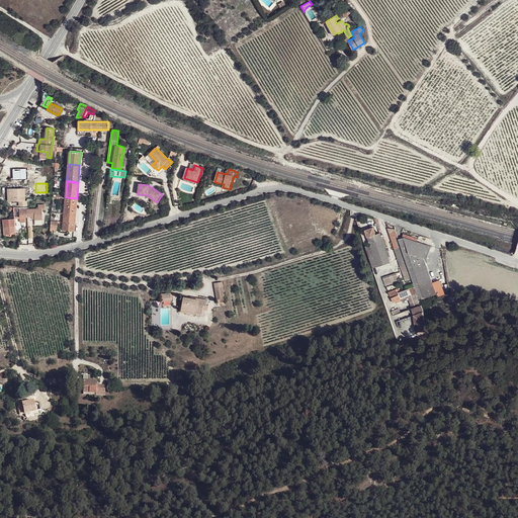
[(10,188),(10,200),(18,200),(19,205),(27,205),(27,200),(25,200),(25,192),(27,192),(26,188),(24,188),(24,190),(16,190),(16,188),(10,188)]
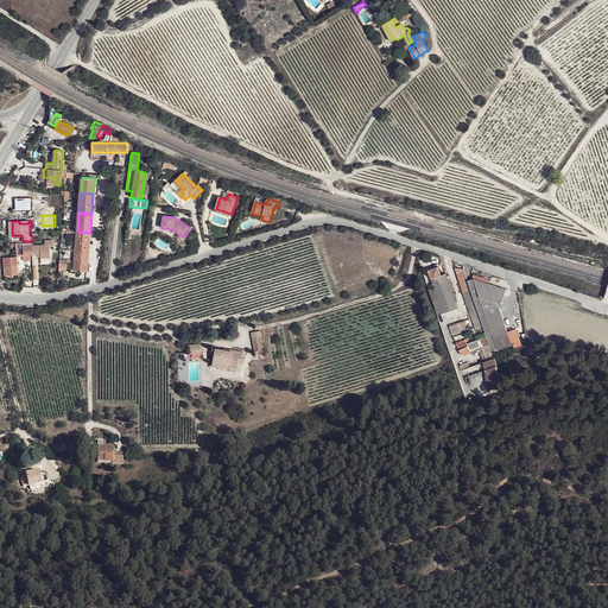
[(89,242),(90,233),(77,232),(76,241),(89,242)]
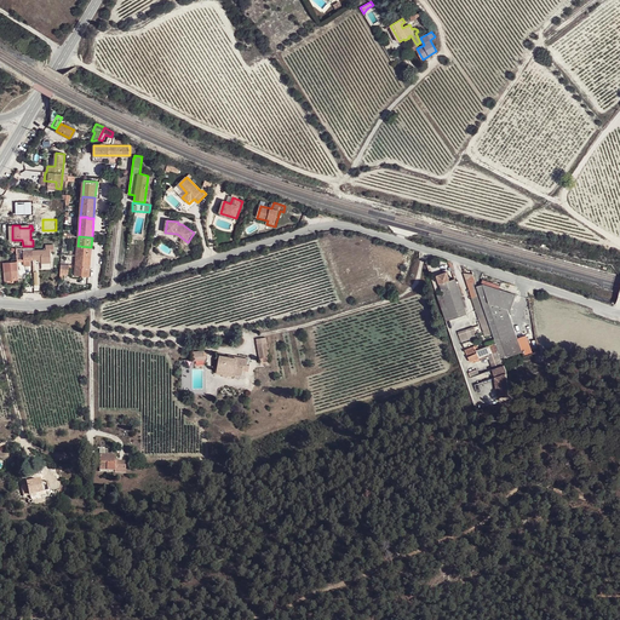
[(90,257),(91,247),(78,246),(76,256),(90,257)]
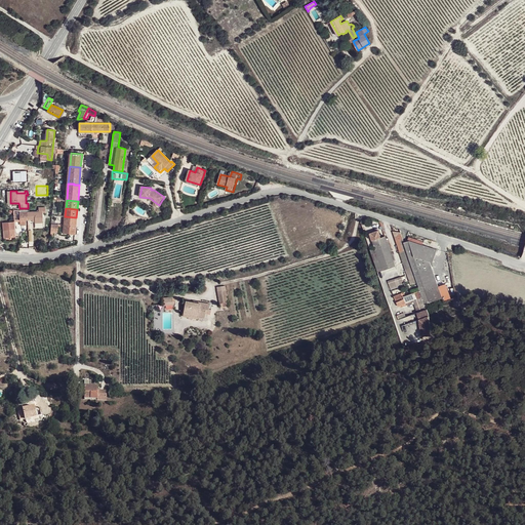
[(28,219),(28,212),(21,212),(19,210),(13,209),(13,212),(14,219),(21,219),(21,221),(26,221),(26,219),(28,219)]
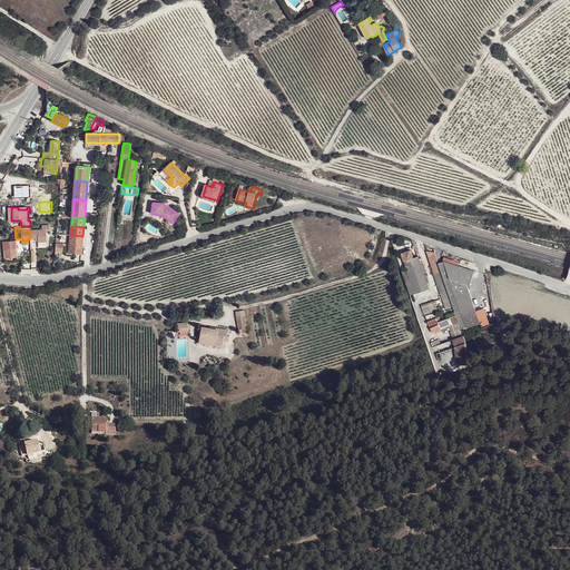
[(82,244),(82,236),(70,235),(70,244),(82,244)]
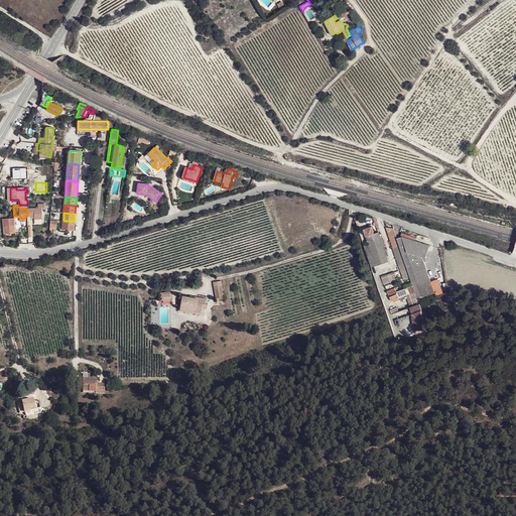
[(4,234),(16,232),(14,217),(3,219),(4,234)]
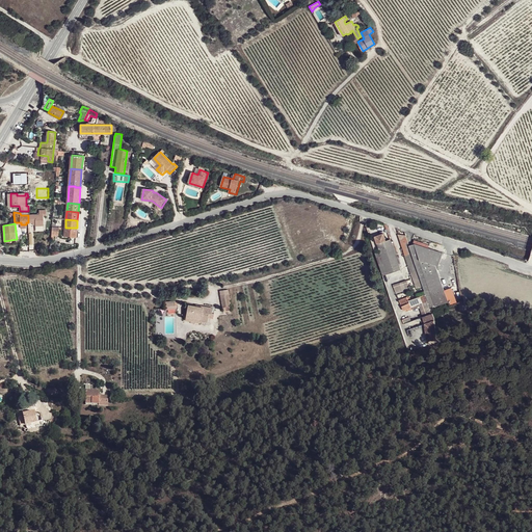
[(76,237),(77,228),(65,228),(64,236),(76,237)]
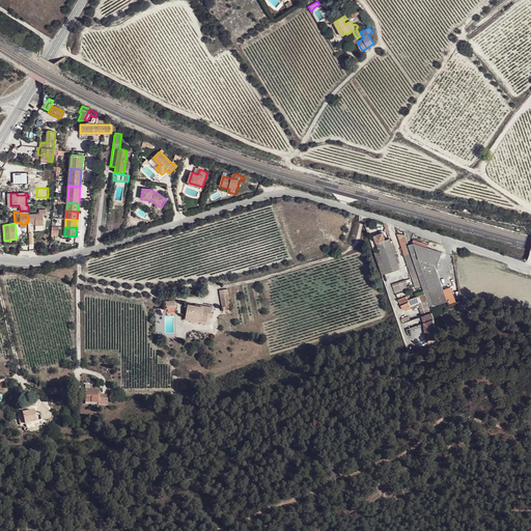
[(384,263),(380,266),(383,275),(399,269),(398,263),(395,256),(390,239),(385,240),(383,233),(374,235),(384,263)]
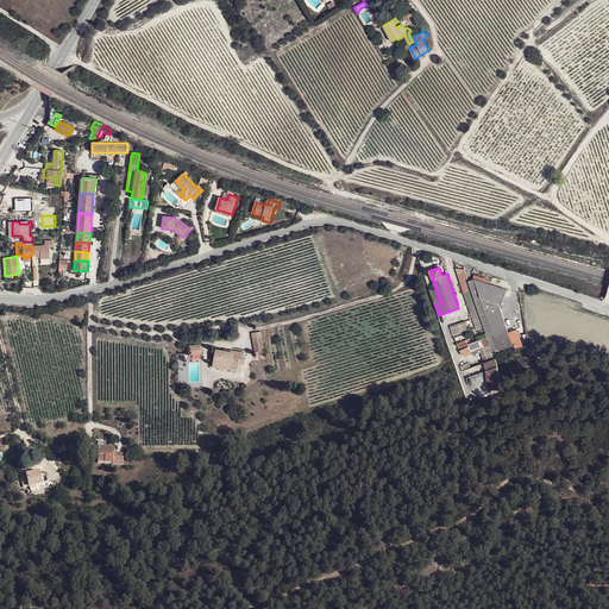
[(469,281),(468,276),(459,278),(464,293),(472,290),(469,281)]
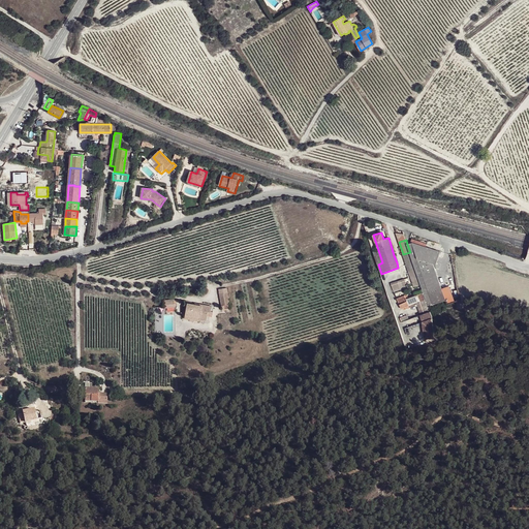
[(412,242),(407,244),(410,252),(422,285),(423,288),(428,304),(446,301),(441,286),(434,263),(436,265),(440,251),(412,242)]
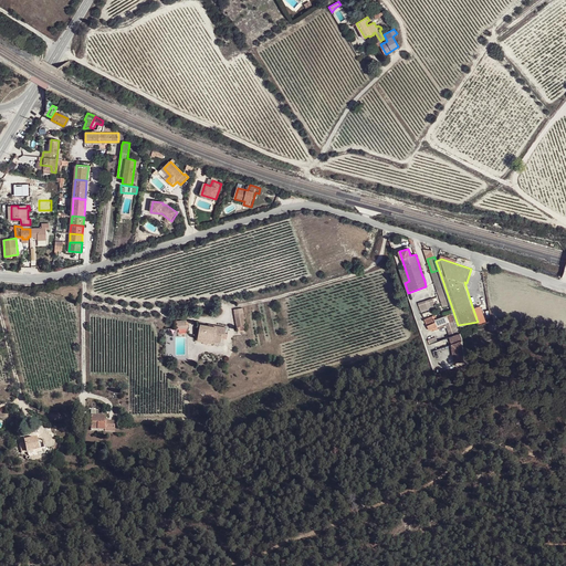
[(451,305),(439,270),(431,272),(443,307),(451,305)]
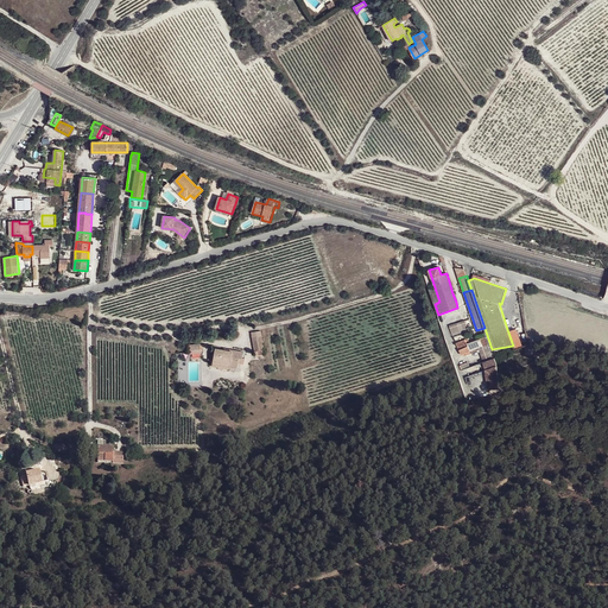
[(461,321),(448,325),(451,336),(466,331),(461,321)]
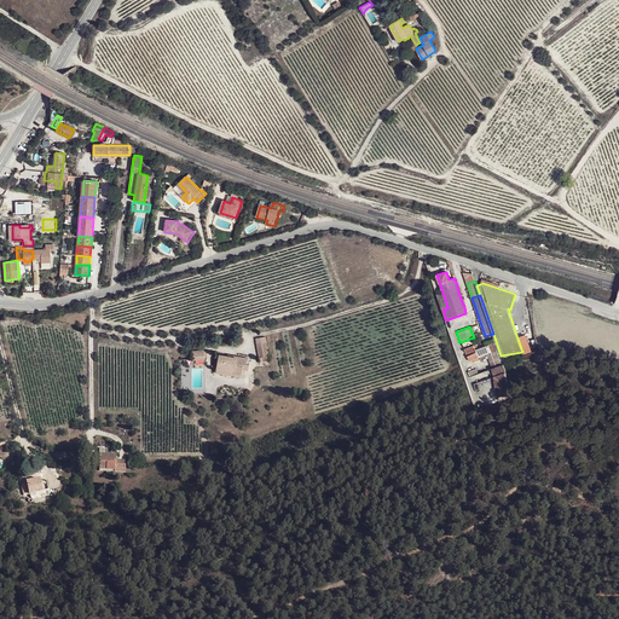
[(525,333),(516,335),(522,352),(524,356),(531,353),(525,333)]
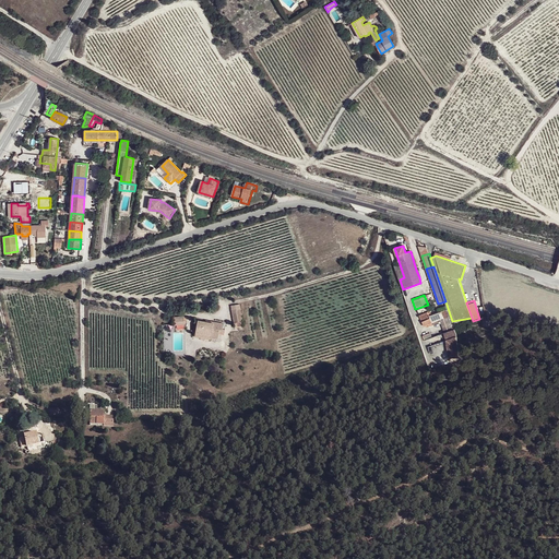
[(242,321),(239,305),(230,306),(235,322),(242,321)]
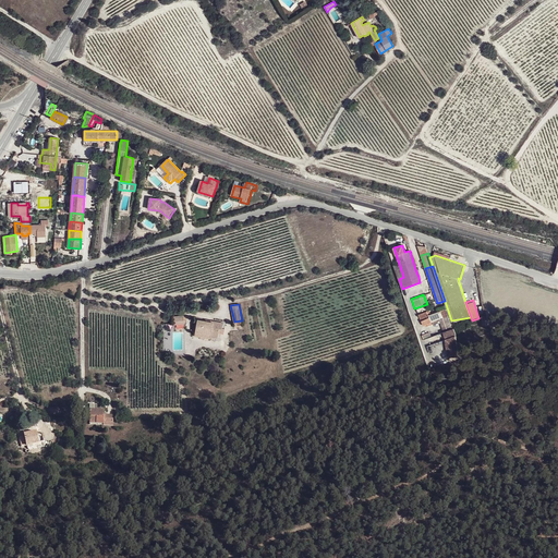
[(429,311),(420,315),(424,326),(426,325),(431,324),(431,325),(440,322),(444,332),(453,329),(450,320),(448,315),(444,317),(440,311),(432,314),(429,311)]
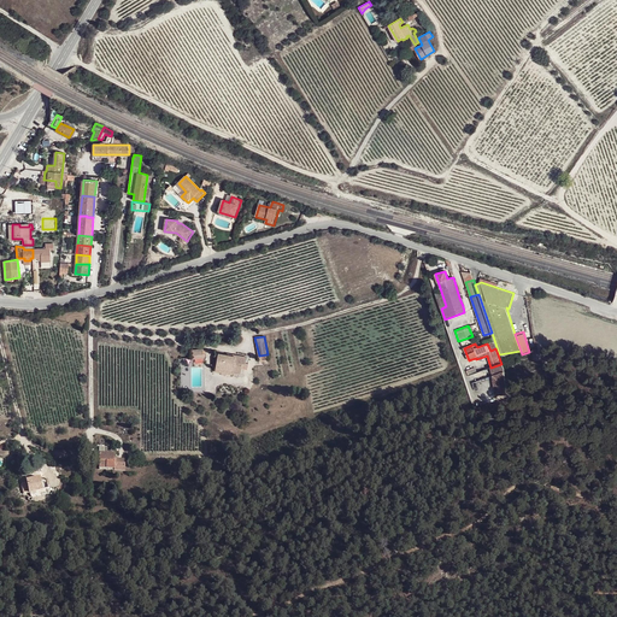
[(234,369),(233,372),(241,375),(242,364),(246,364),(247,357),(236,356),(236,357),(218,353),(216,366),(234,369)]
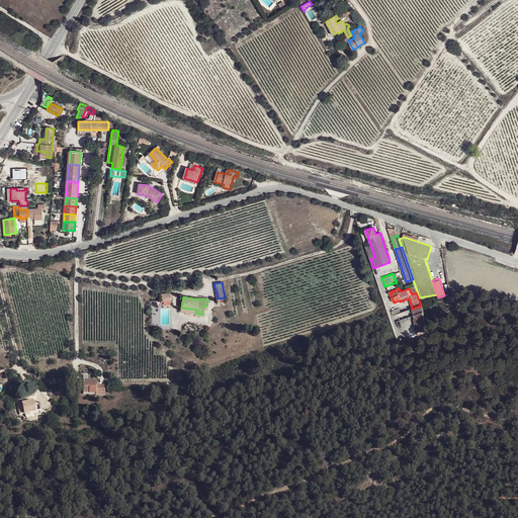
[(422,308),(412,309),(414,329),(424,328),(422,308)]
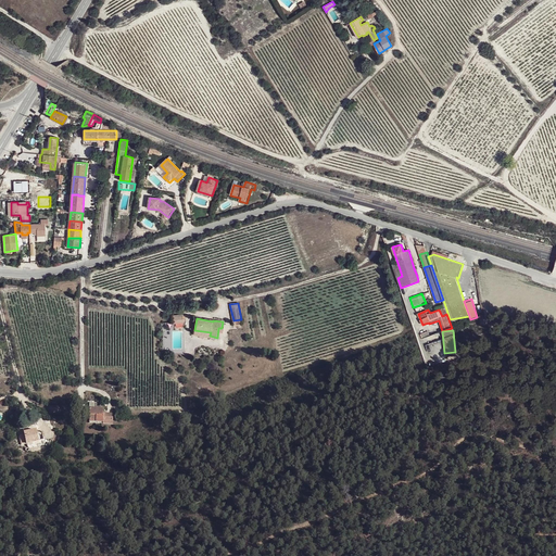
[(89,421),(103,421),(103,424),(113,424),(113,414),(103,413),(103,408),(97,408),(97,403),(89,403),(89,421)]
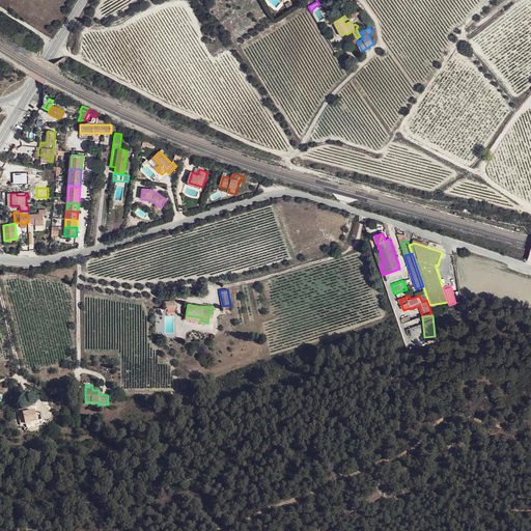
[(28,428),(34,426),(33,422),(37,421),(34,411),(23,413),(25,424),(26,423),(27,426),(28,428)]
